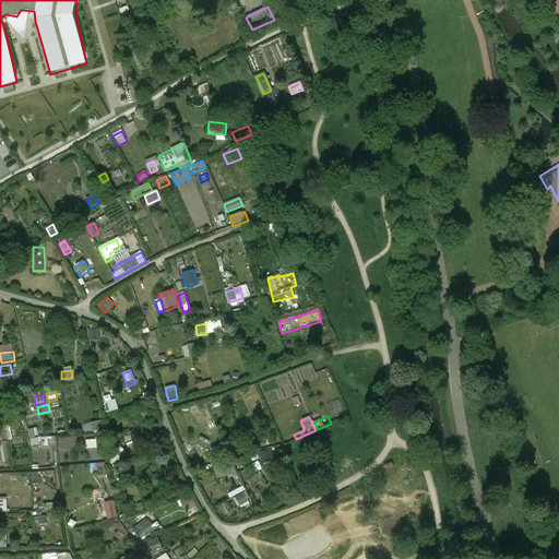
[(99,419),(84,423),(86,433),(103,429),(99,419)]
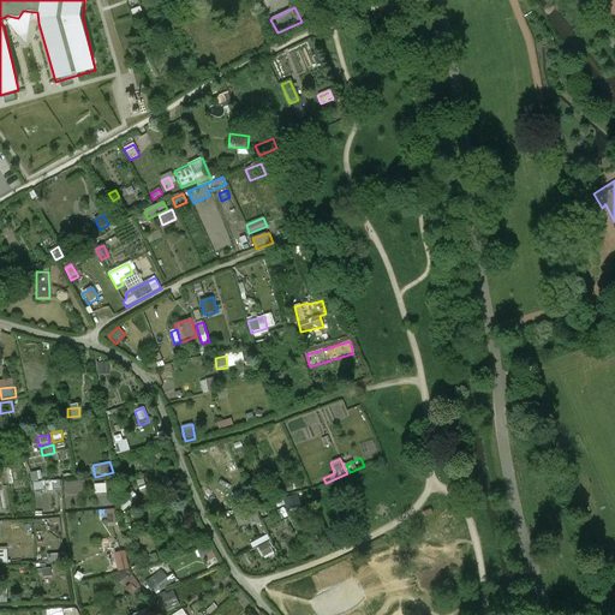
[(10,469),(0,470),(0,476),(3,487),(13,484),(10,469)]
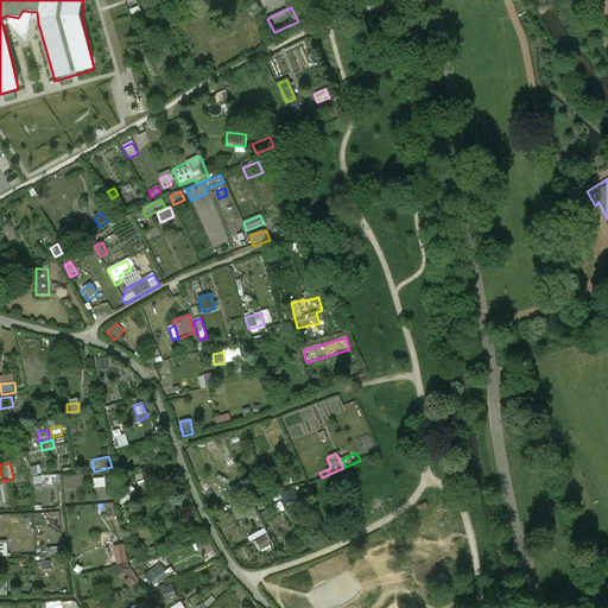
[(30,468),(31,476),(40,474),(39,466),(30,468)]
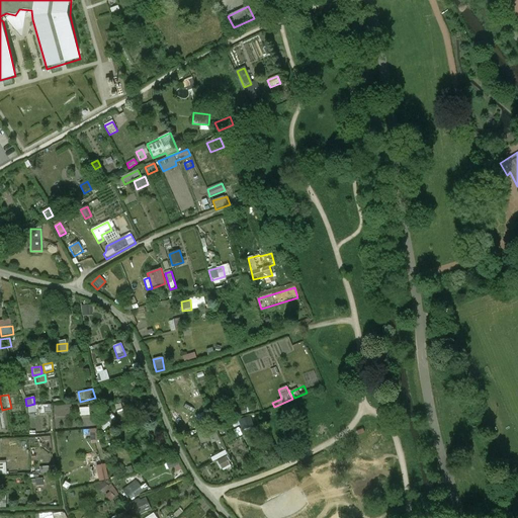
[(201,397),(191,400),(193,406),(203,403),(201,397)]
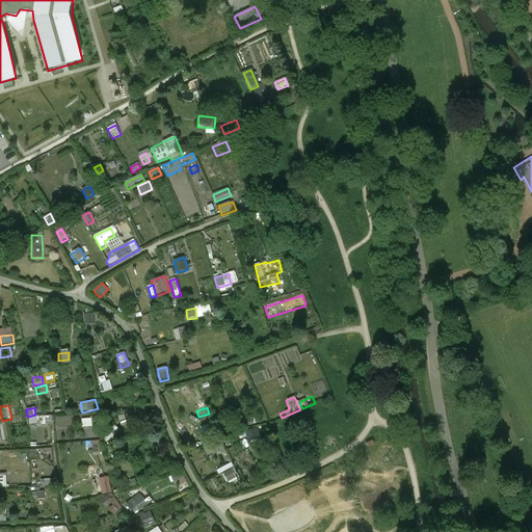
[(219,408),(211,413),(217,426),(225,423),(219,408)]
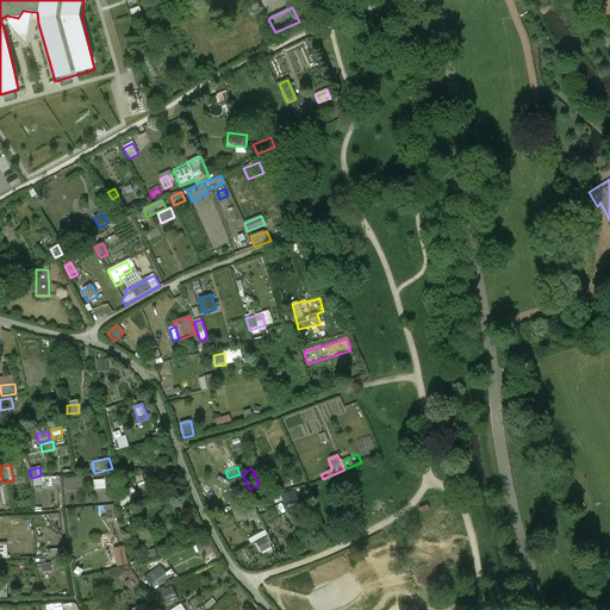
[(294,474),(288,477),(292,486),(299,484),(294,474)]
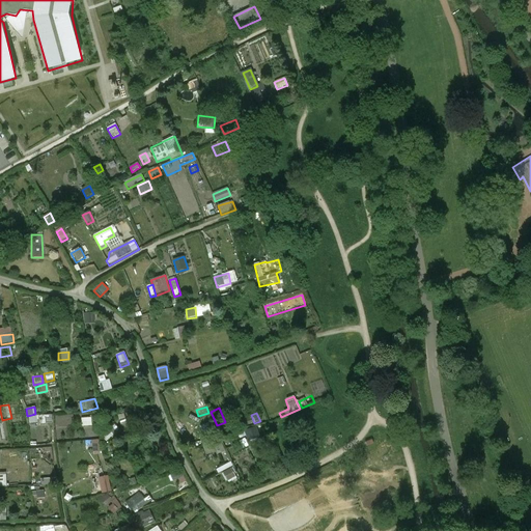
[(96,418),(81,419),(82,427),(98,426),(96,418)]
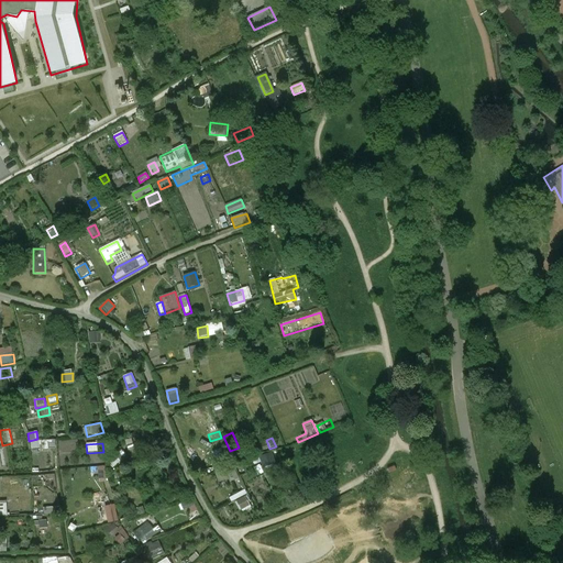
[(222,448),(212,452),(218,465),(228,461),(222,448)]
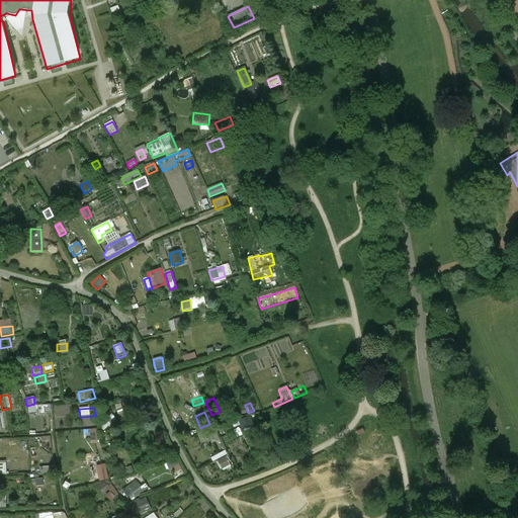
[(117,419),(113,414),(100,426),(104,431),(117,419)]
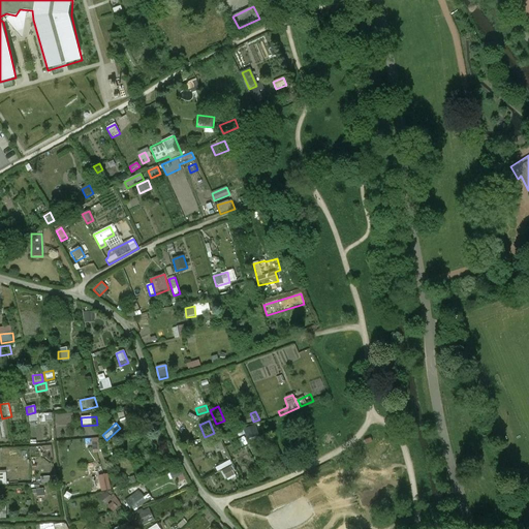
[(255,425),(237,432),(239,437),(245,435),(247,439),(250,438),(252,442),(257,440),(256,436),(259,435),(255,425)]
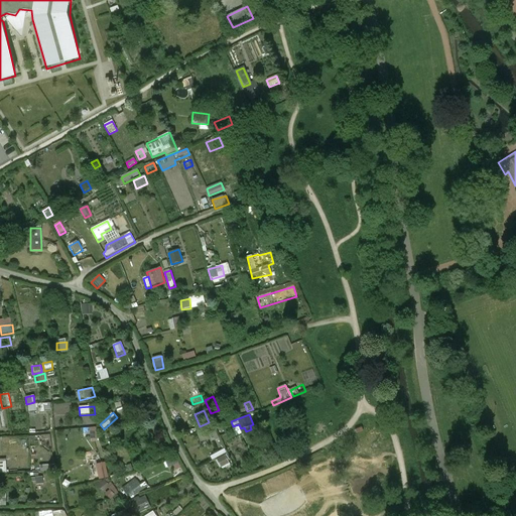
[(206,426),(212,442),(219,439),(213,423),(206,426)]
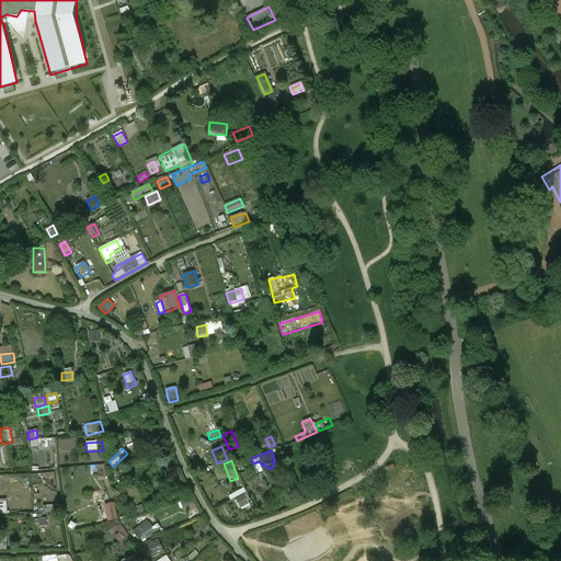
[(98,467),(99,480),(106,479),(105,466),(98,467)]
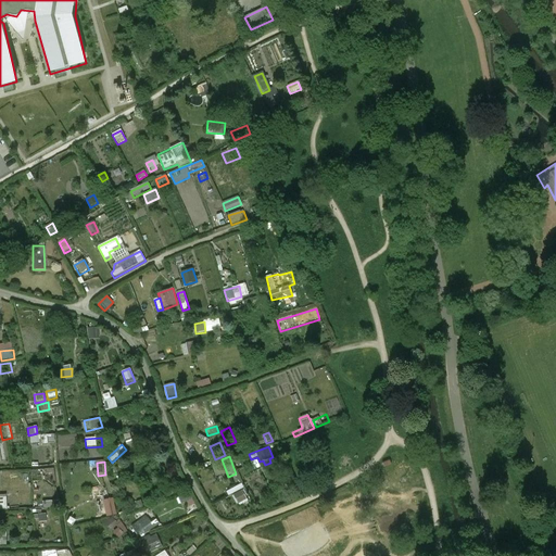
[(72,465),(72,474),(96,472),(96,464),(72,465)]
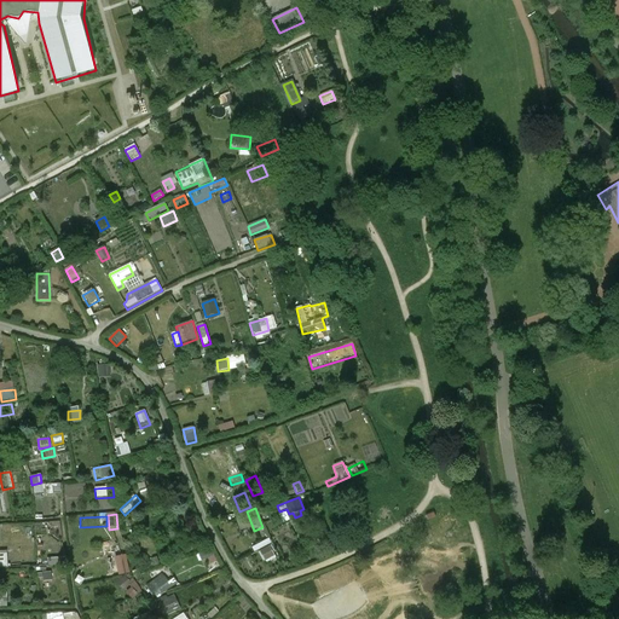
[(122,528),(115,531),(121,555),(128,554),(122,528)]
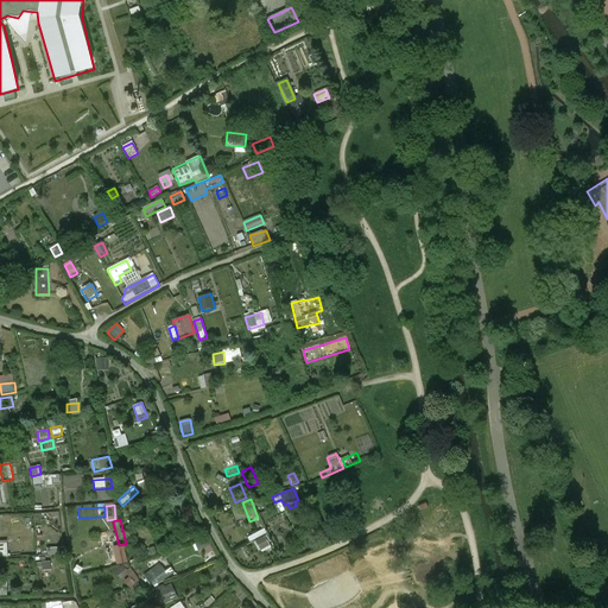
[(247,537),(251,543),(266,534),(264,529),(247,537)]
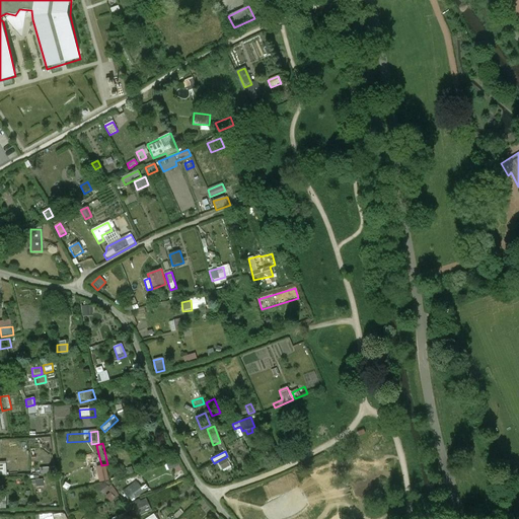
[(38,457),(30,458),(32,472),(40,472),(38,457)]
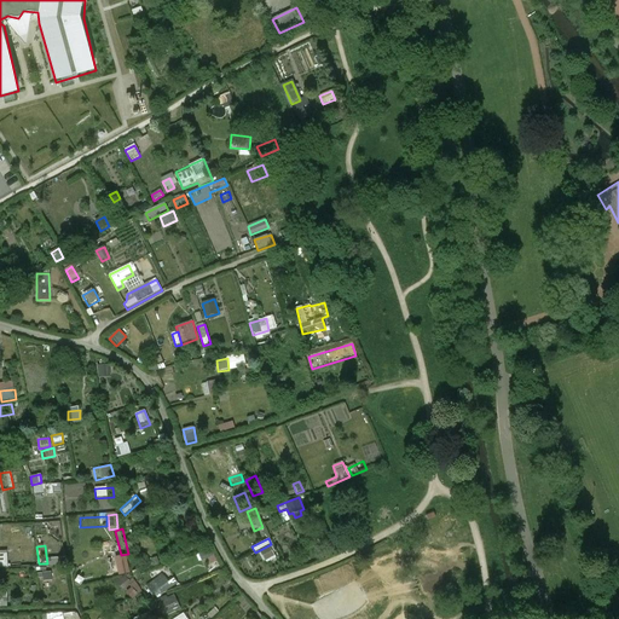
[(271,547),(260,553),(266,563),(276,559),(271,547)]
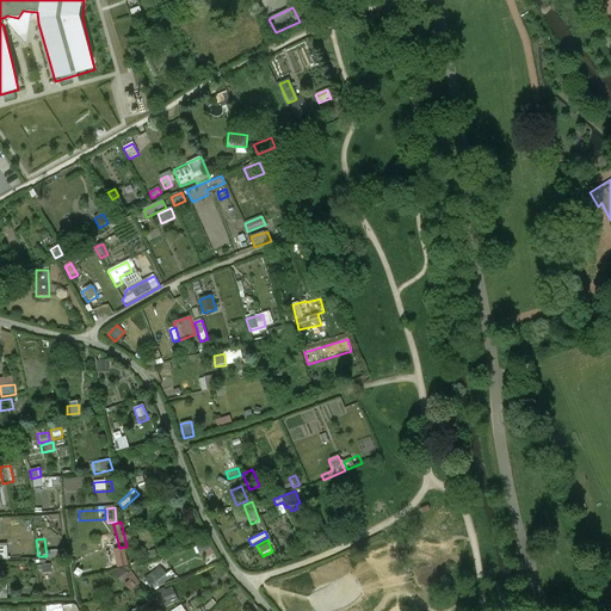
[(105,553),(107,565),(117,562),(118,568),(128,566),(125,548),(105,553)]
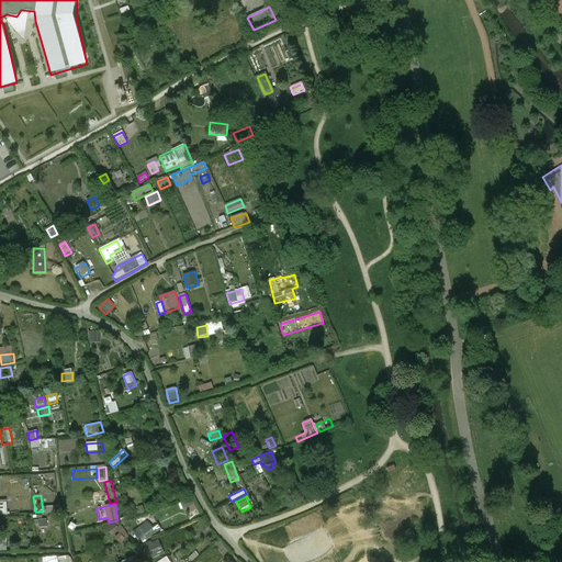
[(105,530),(111,536),(119,529),(113,524),(105,530)]
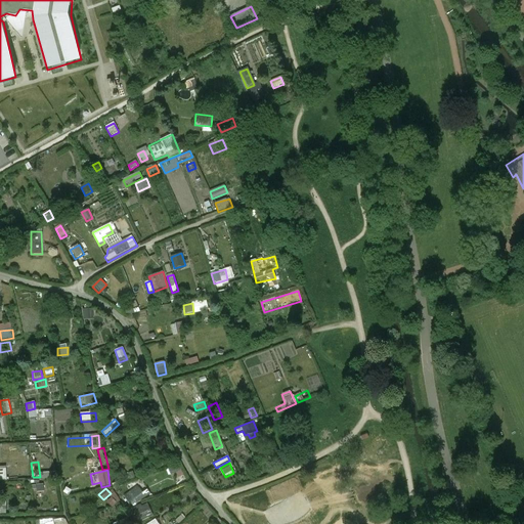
[(143,498),(138,490),(131,495),(129,492),(124,495),(131,507),(143,498)]
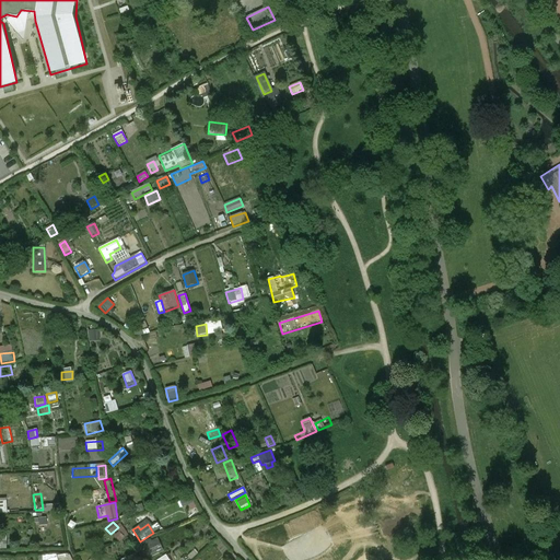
[(125,538),(119,533),(115,536),(119,543),(125,538)]
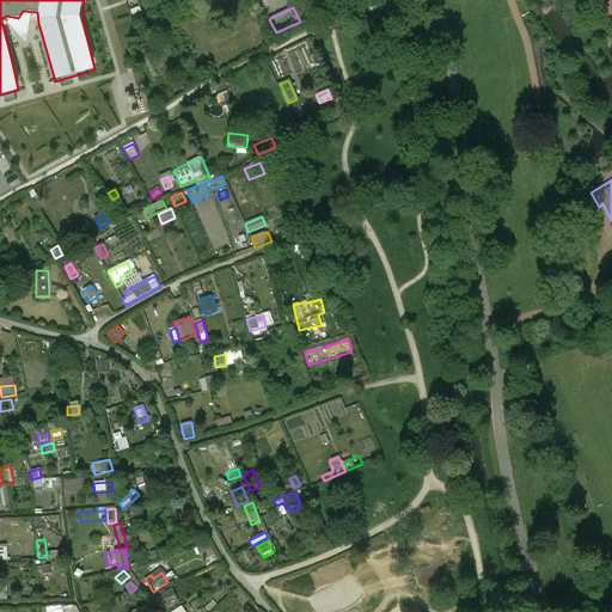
[(155,595),(161,611),(179,604),(173,588),(155,595)]
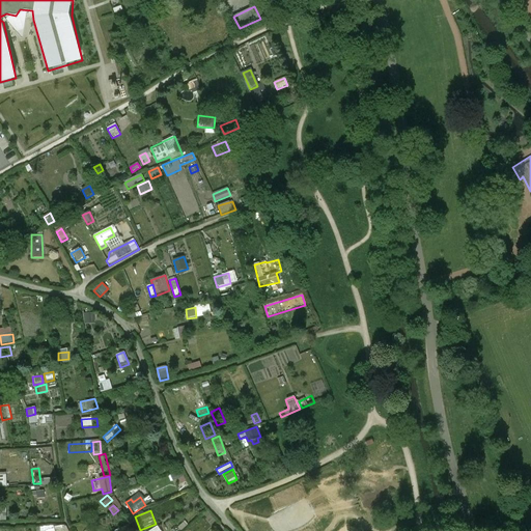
[(528,519),(516,523),(520,530),(523,529),(523,530),(530,530),(529,530),(528,530),(528,528),(530,526),(528,519)]
